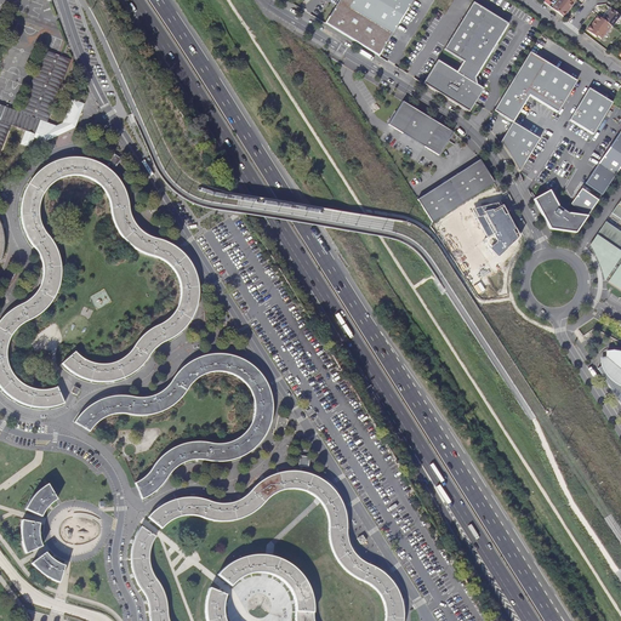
[(339,0),(325,23),(379,56),(412,0),(339,0)]
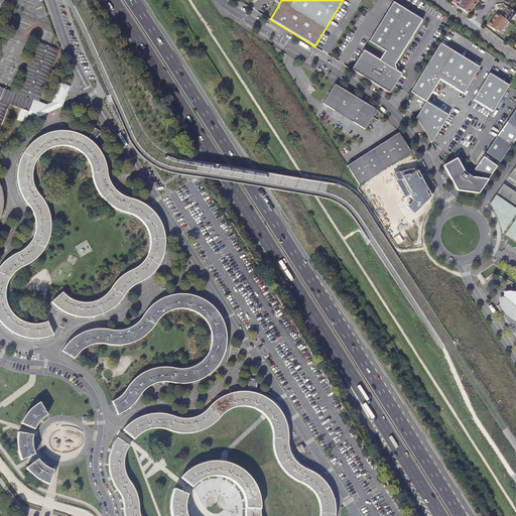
[(477,0),(466,0),(460,8),(469,15),(477,5),(476,4),(479,1),(477,0)]
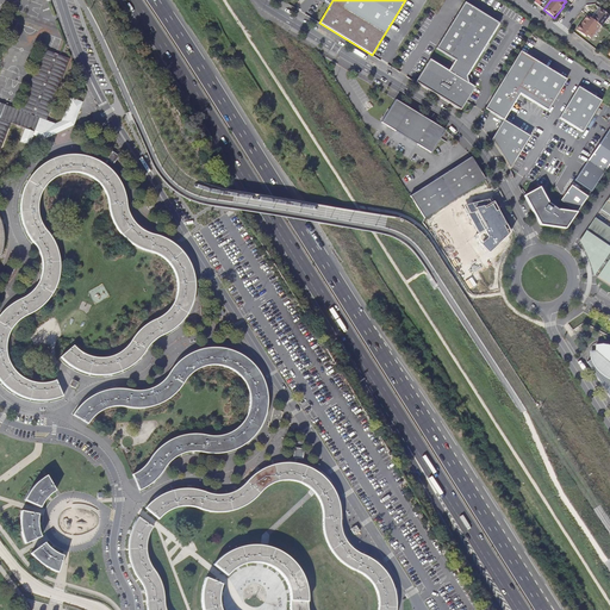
[(430,60),(416,82),(461,111),(475,87),(468,83),(468,82),(471,81),(470,76),(467,78),(467,76),(499,24),(465,2),(436,49),(455,61),(449,70),(430,60)]
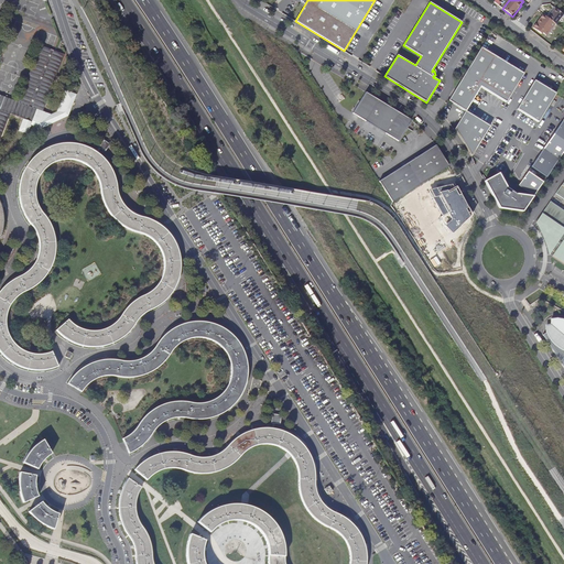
[(563,15),(556,10),(549,19),(555,24),(556,25),(563,15)]
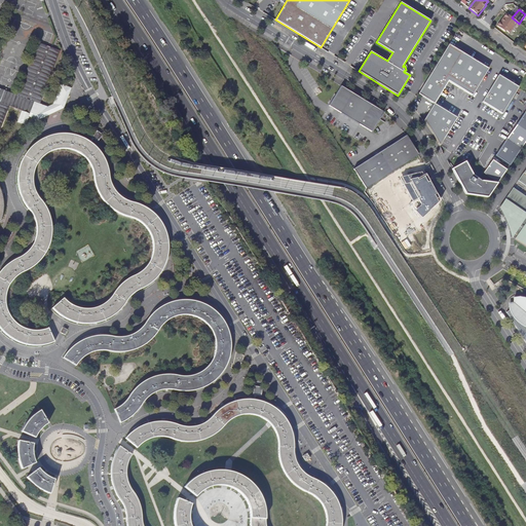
[(512,17),(508,15),(503,21),(504,22),(502,24),(501,23),(498,28),(505,33),(506,32),(511,34),(517,26),(516,25),(518,23),(512,17)]
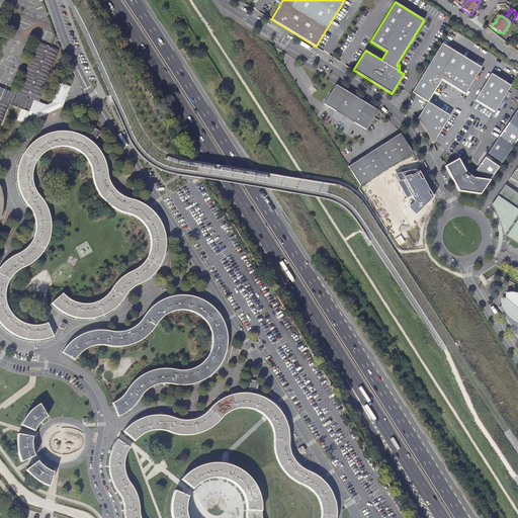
[(63,107),(70,87),(60,83),(52,103),(46,105),(37,102),(58,50),(37,41),(17,95),(0,88),(0,125),(8,105),(20,109),(16,120),(24,123),(27,115),(36,118),(37,114),(41,116),(46,114),(47,111),(56,107),(60,108),(63,107)]
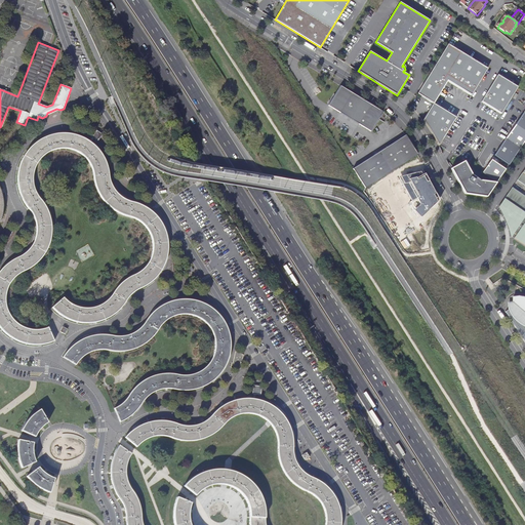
[(471,95),(487,69),(448,45),(418,94),(434,104),(447,81),(471,95)]
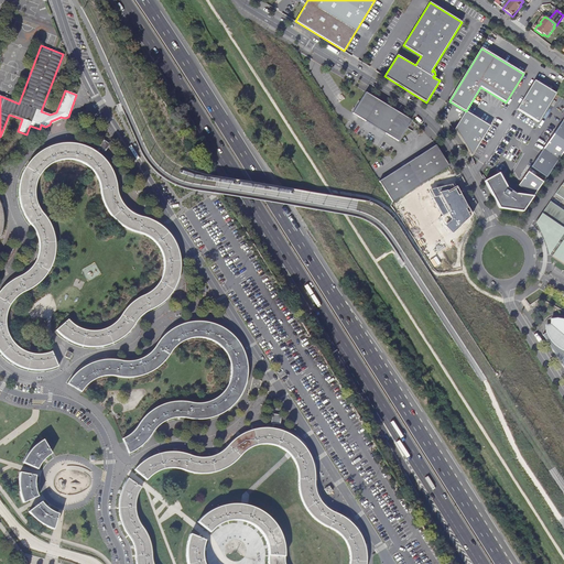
[(556,94),(535,80),(518,109),(539,122),(556,94)]
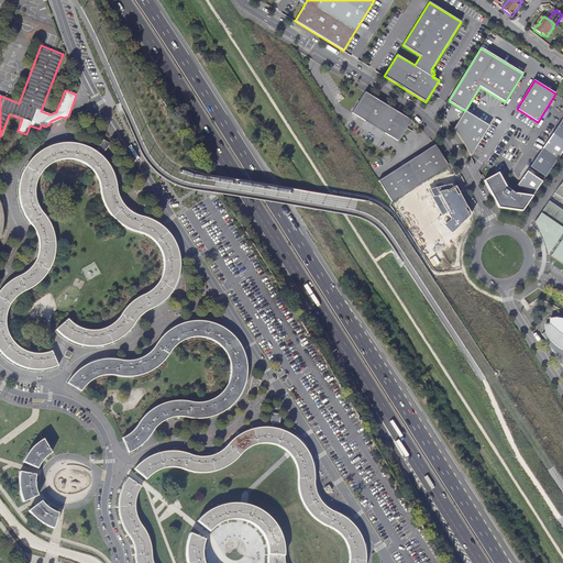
[(411,120),(364,91),(352,112),(398,141),(411,120)]
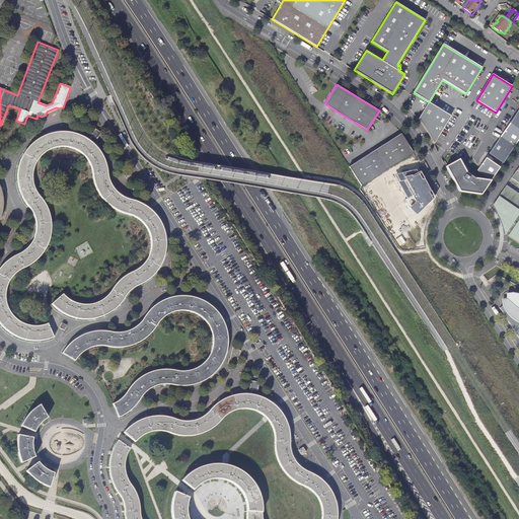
[(429,102),(418,120),(425,129),(433,144),(450,116),(429,102)]
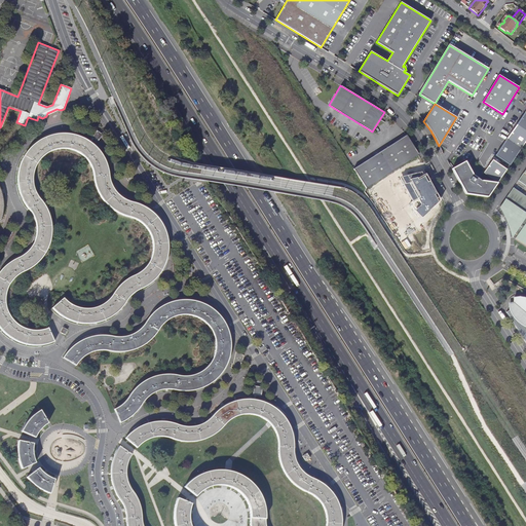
[(525,110),(495,156),(510,165),(525,141),(525,110)]
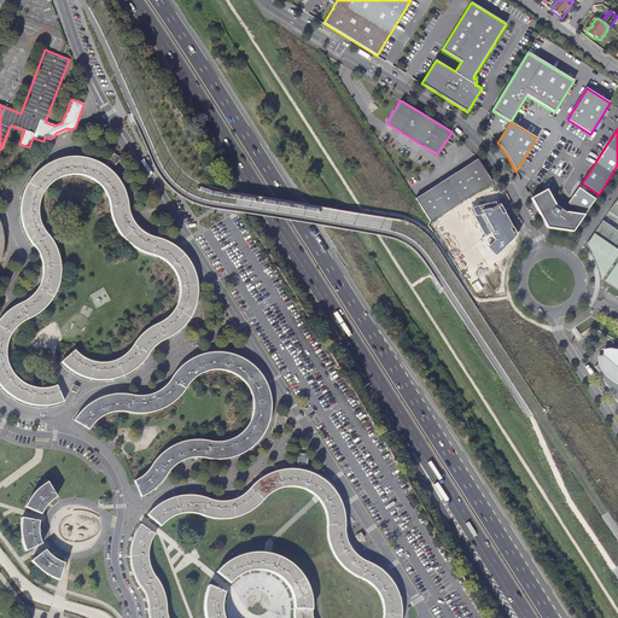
[(112,153),(108,161),(115,165),(120,159),(112,153)]
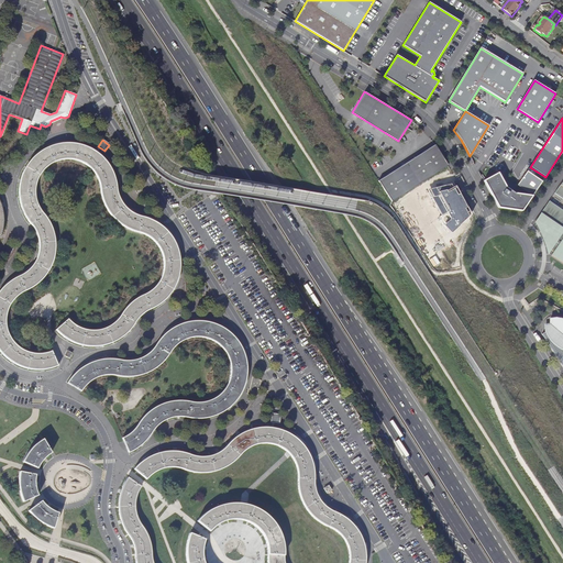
[(6,317),(6,312),(8,307),(10,302),(12,301),(14,298),(18,295),(21,293),(25,290),(32,287),(35,285),(40,280),(43,278),(46,274),(50,268),(52,264),(54,256),(55,250),(55,243),(55,238),(54,233),(51,227),(48,222),(44,217),(40,211),(37,206),(35,201),(34,197),(34,191),(35,186),(36,180),(39,177),(41,173),(44,168),(47,166),(52,163),(57,161),(63,161),(67,159),(70,159),(75,161),(80,162),(85,164),(88,167),(91,169),(95,173),(98,178),(100,183),(100,188),(101,194),(101,198),(103,202),(106,208),(109,213),(112,217),(116,220),(120,224),(124,228),(130,230),(135,232),(142,233),(146,235),(151,239),(155,242),(158,246),(161,251),(162,255),(164,260),(164,265),(163,272),(162,276),(159,280),(156,286),(153,289),(147,293),(142,296),(135,298),(131,302),(127,307),(123,311),(121,316),(117,321),(112,326),(106,328),(99,330),(91,330),(85,330),(79,327),(74,323),(68,319),(56,330),(62,335),(68,341),(76,344),(83,345),(90,348),(97,348),(103,346),(109,344),(114,342),(120,339),(125,335),(130,331),(133,326),(136,320),(140,317),(144,313),(150,309),(156,306),(162,302),(164,300),(167,296),(172,290),(175,285),(177,279),(178,274),(179,266),(179,257),(178,252),(176,245),(173,240),(168,233),(164,228),(157,223),(150,219),(143,218),(135,214),(130,211),(125,208),(121,203),(117,194),(116,187),(114,180),(113,176),(111,172),(109,166),(105,161),(99,154),(90,150),(83,145),(76,144),(68,143),(62,144),(55,145),(50,147),(43,150),(39,153),(35,155),(32,159),(29,163),(25,168),(23,172),(21,176),(20,183),(19,189),(19,197),(20,202),(21,209),(23,213),(26,219),(29,223),(33,227),(35,231),(36,234),(37,240),(39,246),(39,252),(37,257),(34,263),(30,268),(25,273),(20,275),(14,278),(9,283),(3,286),(0,289),(0,352),(6,357),(10,361),(17,365),(24,367),(32,370),(40,370),(47,368),(58,365),(52,351),(47,352),(42,353),(36,353),(31,352),(25,351),(20,348),(13,343),(11,339),(8,334),(6,329),(4,323),(6,317)]
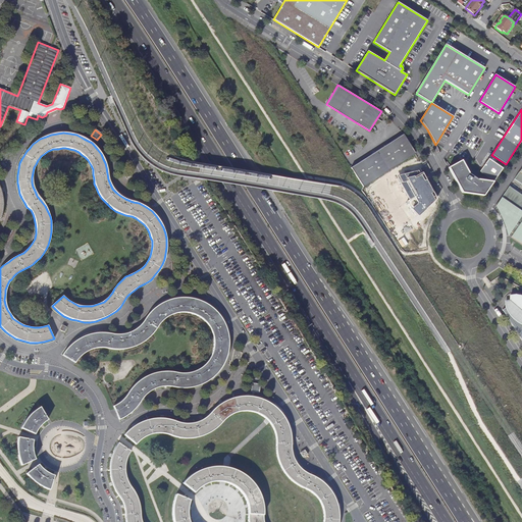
[(363,187),(416,153),(403,135),(351,167),(363,187)]
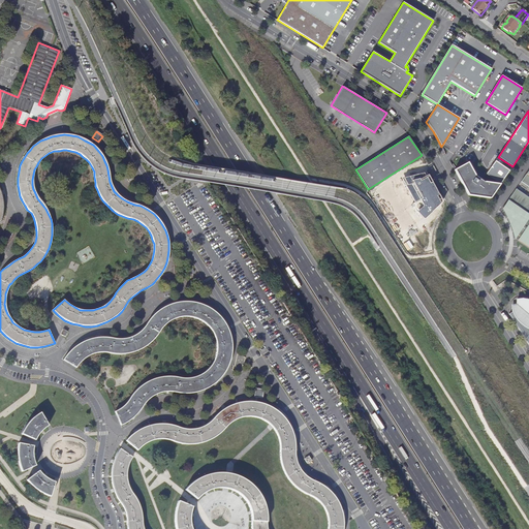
[(509,172),(495,161),(487,174),(496,181),(495,183),(485,182),(475,176),(468,162),(455,169),(468,195),(491,198),(509,172)]
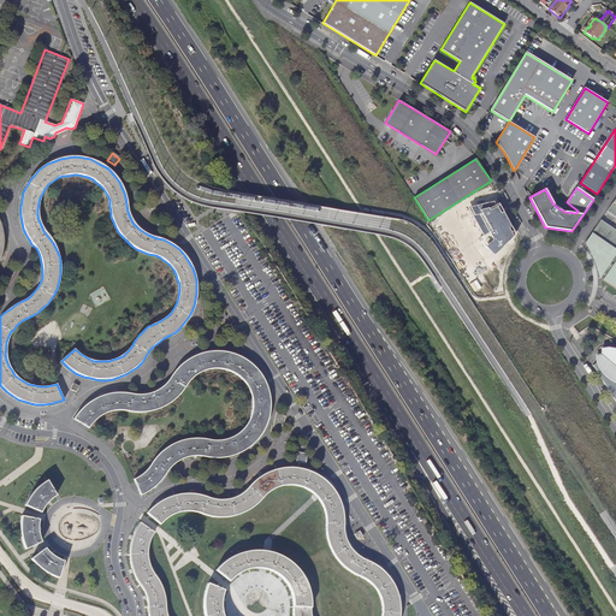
[(615,230),(600,220),(586,243),(588,248),(591,253),(592,255),(592,258),(593,261),(594,264),(596,268),(598,273),(599,279),(603,273),(606,276),(604,279),(615,288),(615,197),(606,212),(615,218),(615,221),(615,230)]
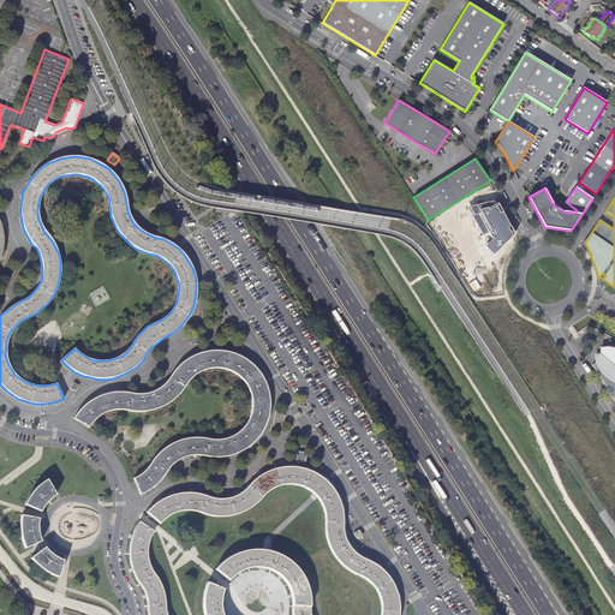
[(493,201),(467,208),(483,236),(479,237),(484,246),(491,255),(514,234),(496,203),(494,206),(493,201)]
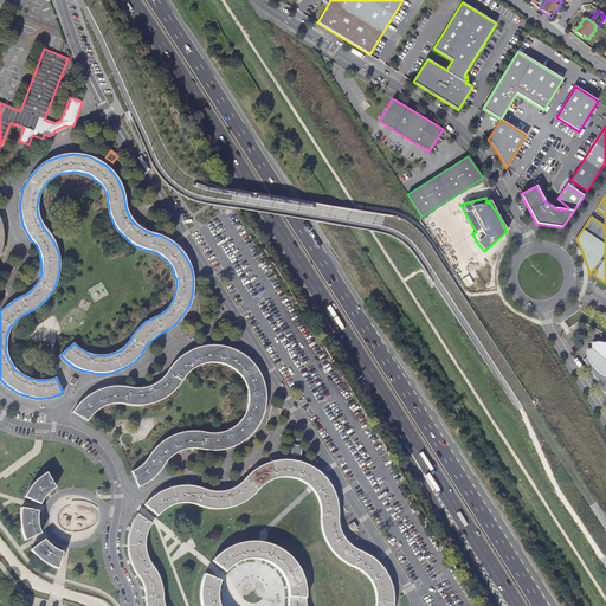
[(605,345),(600,342),(597,341),(592,342),(592,348),(586,348),(586,353),(586,356),(582,359),(605,395),(605,345)]
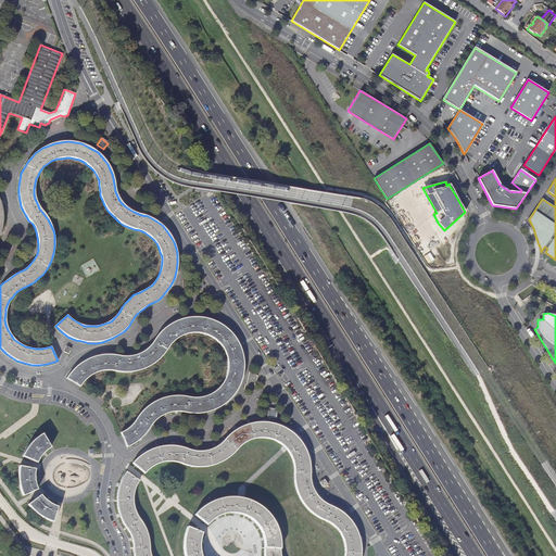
[(121,432),(127,446),(136,442),(142,438),(147,432),(150,428),(153,424),(156,420),(161,416),(166,414),(171,412),(176,412),(181,412),(189,413),(194,414),(201,413),(209,412),(215,409),(220,406),(227,402),(229,400),(234,396),(237,391),(239,386),(241,380),(243,373),(244,366),(243,358),(242,353),(240,345),(236,338),(234,335),(230,330),(224,326),(219,323),(214,320),(210,319),(203,318),(198,317),(192,317),(188,317),(181,319),(176,320),(171,324),(165,327),(162,331),(156,336),(152,341),(150,344),(147,349),(142,352),(138,354),(134,355),(128,356),(123,356),(118,355),(114,354),(109,354),(102,354),(98,355),(91,357),(85,359),(79,364),(75,367),(72,370),(65,378),(79,386),(84,380),(87,377),(91,375),(97,373),(102,371),(108,370),(113,370),(119,371),(126,373),(131,373),(137,371),(144,369),(150,366),(155,363),(159,359),(163,356),(166,351),(169,345),(173,342),(176,340),(181,337),(187,335),(193,332),(200,332),(205,333),(211,336),(216,340),(219,343),(222,346),(224,350),(226,354),(227,359),(228,365),(227,370),(226,375),(224,381),(219,387),(215,391),(211,393),(206,395),(200,397),(196,397),(190,397),(185,396),(180,395),(175,395),(169,396),(163,397),(158,400),(153,402),(149,404),(144,407),(141,412),(138,415),(136,418),(135,420),(133,422),(128,427),(121,432)]
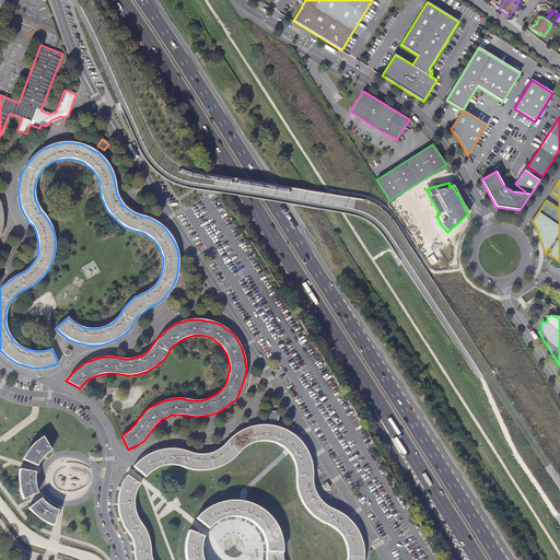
[(271,410),(269,419),(278,421),(280,411),(271,410)]
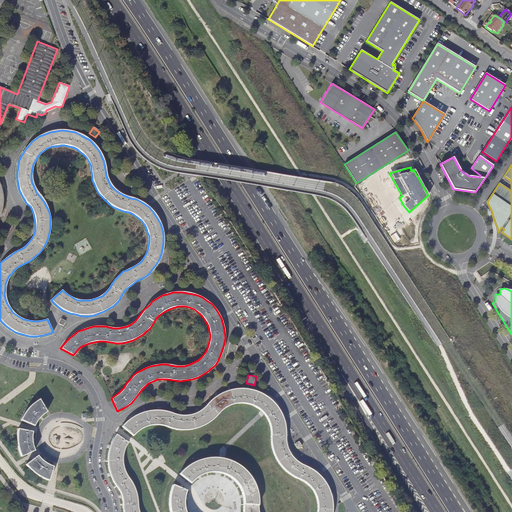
[(139,414),(137,415),(133,417),(127,421),(122,427),(133,436),(136,432),(141,429),(147,426),(152,425),(158,425),(163,426),(169,428),(175,429),(181,430),(187,429),(194,428),(201,426),(207,423),(212,420),(215,416),(220,411),(224,408),(229,405),(234,404),(241,402),(247,403),(254,406),(258,409),(261,411),(262,413),(263,414),(266,418),(269,422),(270,427),(271,431),(270,438),(271,444),(273,449),(274,455),(277,459),(280,464),(284,469),(290,474),(296,477),(300,479),(304,482),(308,484),(312,488),(315,493),(317,500),(318,504),(318,508),(317,511),(258,511),(258,510),(258,505),(258,501),(258,497),(257,493),(256,488),(254,482),(251,477),(248,473),(244,469),(240,465),(235,463),(232,461),(226,459),(225,459),(222,458),(220,458),(219,458),(214,457),(207,458),(201,460),(195,462),(190,465),(187,467),(184,469),(179,474),(191,484),(194,481),(196,479),(200,476),(204,474),(208,473),(215,472),(219,473),(220,473),(224,474),(229,476),(234,480),(237,483),(240,487),(242,492),(243,498),(244,503),(243,509),(243,511),(331,511),(332,511),(333,505),(332,500),(331,496),(330,491),(328,488),(325,483),(323,479),(317,474),(312,470),(306,466),(300,464),(296,461),(292,457),(289,452),(288,448),(286,442),(286,437),(286,430),(285,425),(283,419),(282,415),(280,410),(276,405),(273,402),(271,400),(266,396),(262,394),(256,391),(249,389),(243,389),(235,389),(230,390),(224,391),(218,395),(211,400),(207,405),(203,409),(199,411),(193,414),(189,415),(183,415),(177,415),(173,413),(168,412),(162,411),(155,411),(150,411),(144,412),(139,414)]
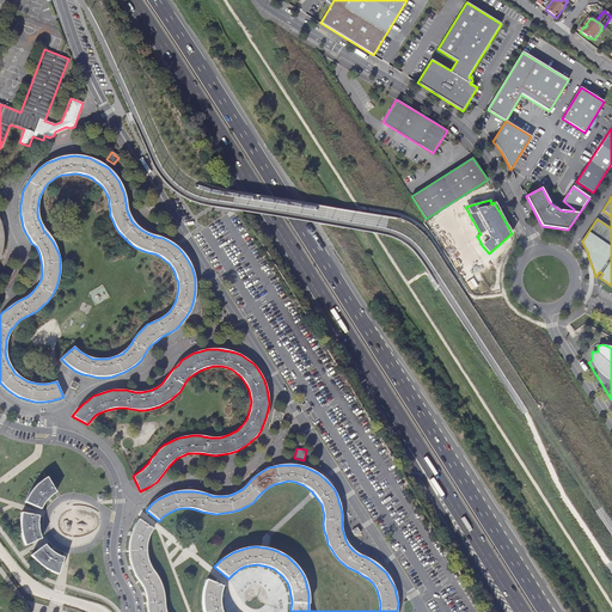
[(55,493),(47,477),(41,482),(36,485),(32,489),(30,494),(26,497),(25,502),(31,506),(41,509),(43,503),(47,500),(50,496),(55,493)]
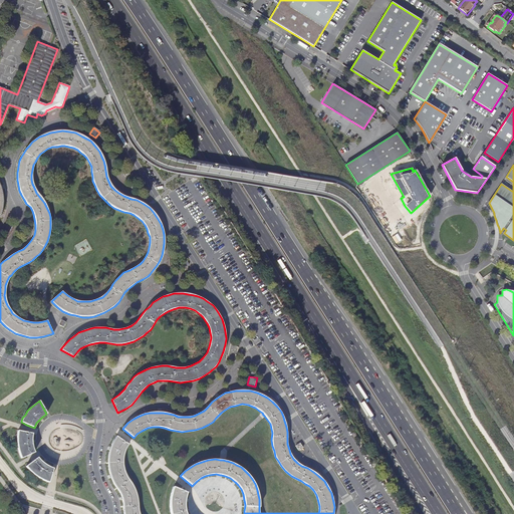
[(26,432),(18,431),(17,436),(17,442),(17,448),(18,453),(21,458),(27,456),(35,452),(34,451),(33,447),(32,442),(31,439),(32,434),(26,432)]
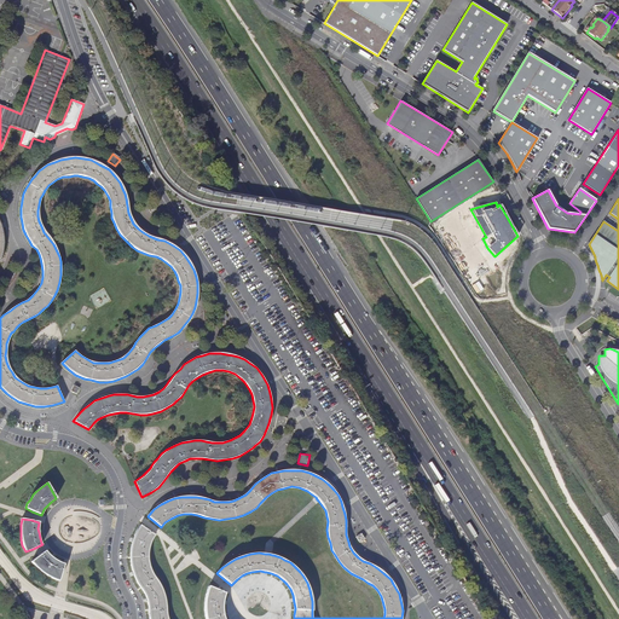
[(155,534),(140,525),(137,530),(134,536),(133,541),(132,548),(131,554),(131,562),(132,570),(134,576),(137,583),(140,588),(144,591),(146,597),(148,605),(149,613),(149,618),(168,618),(168,617),(166,611),(165,601),(163,595),(161,588),(158,583),(155,577),(152,573),(150,570),(149,563),(148,556),(149,549),(150,543),(155,534)]
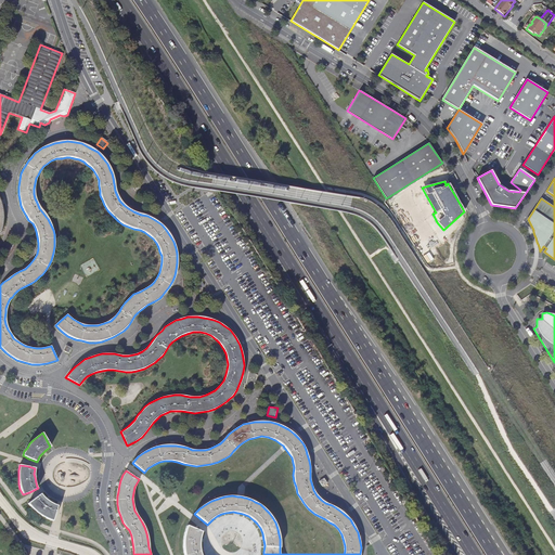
[(35,499),(28,504),(30,507),(35,511),(40,515),(46,518),(53,521),(57,506),(53,504),(48,502),(44,499),(40,494),(35,499)]
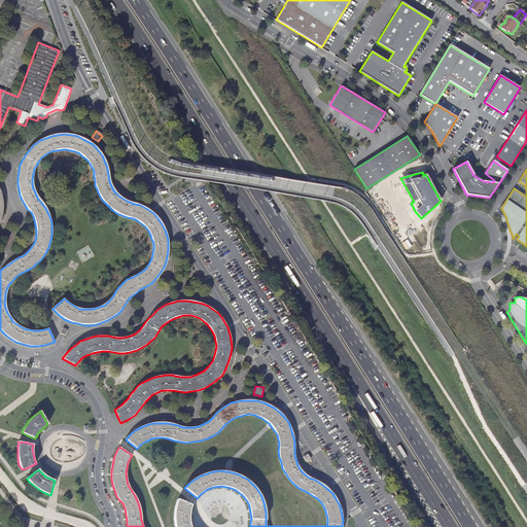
[(191,505),(178,499),(176,506),(175,513),(175,519),(175,524),(175,526),(190,526),(190,525),(189,519),(189,511),(191,505)]
